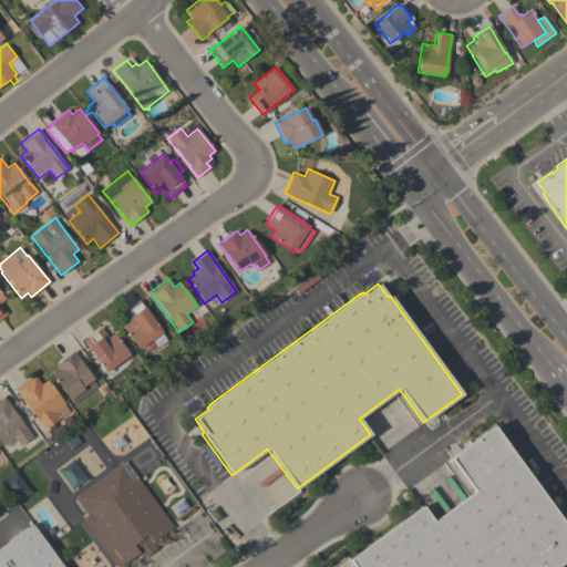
[(0,318),(0,291),(6,287),(9,291),(2,296),(6,299),(0,302),(0,305),(7,313),(0,318)]
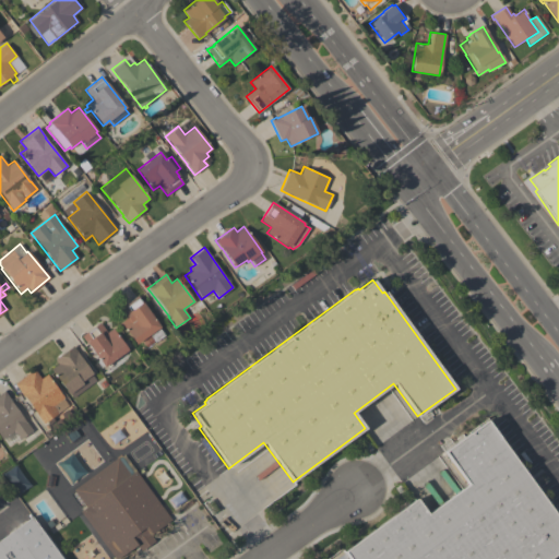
[(137,295),(159,326),(158,328),(164,335),(154,343),(149,335),(135,344),(120,322),(127,318),(120,308),(137,295)]
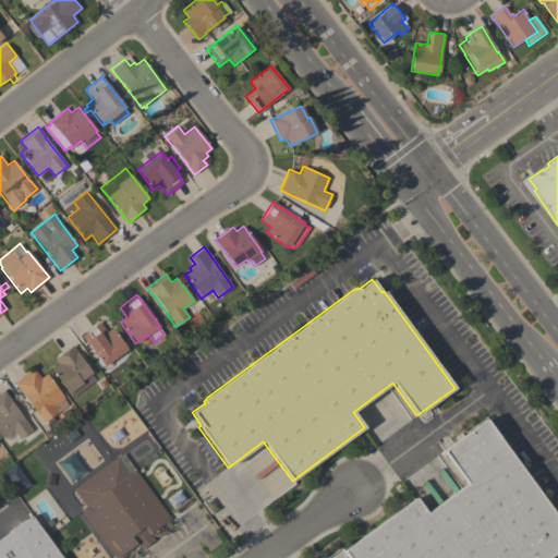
[(99,323),(107,332),(112,328),(128,349),(104,366),(102,364),(100,366),(97,361),(98,360),(86,342),(86,343),(81,336),(99,323)]
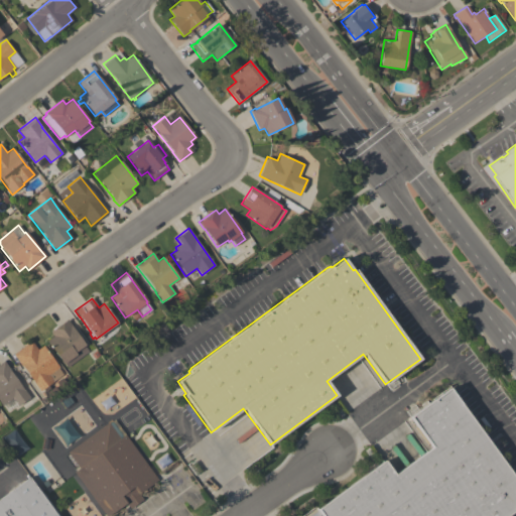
[(68,367),(65,363),(63,364),(46,341),(53,336),(50,333),(68,319),(73,327),(72,328),(85,345),(84,346),(88,352),(68,367)]
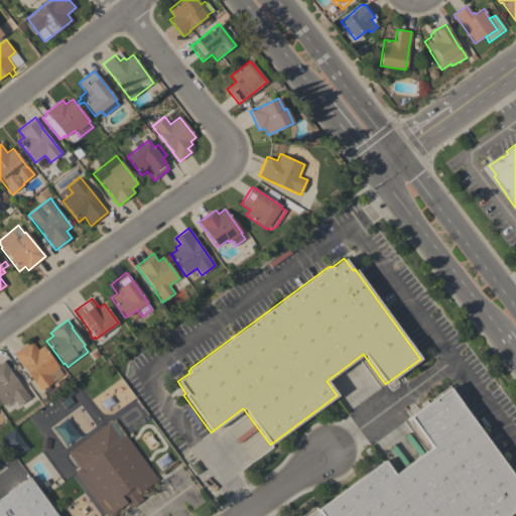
[(31,341),(37,350),(42,346),(58,368),(56,369),(61,375),(52,381),(53,381),(40,391),(13,354),(31,341)]
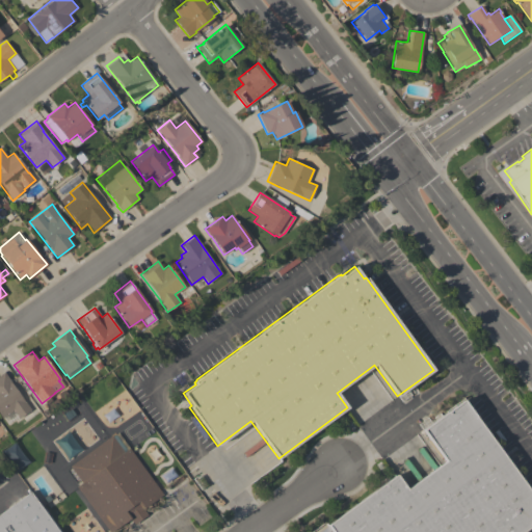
[(0,374),(3,372),(10,381),(10,382),(30,410),(29,410),(33,416),(23,423),(19,419),(12,410),(2,418),(0,415),(0,374)]
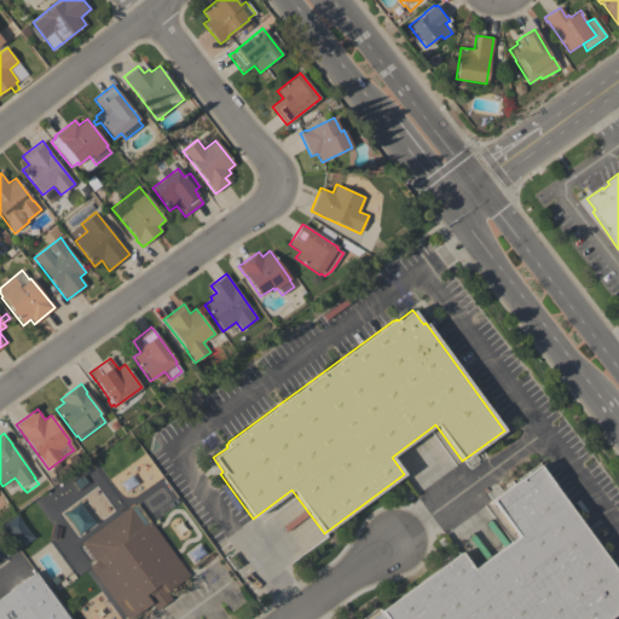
[(618,574),(618,606),(615,609),(618,612),(607,618),(386,618),(380,611),(461,551),(473,570),(516,537),(491,501),(519,480),(518,479),(538,464),(618,574)]
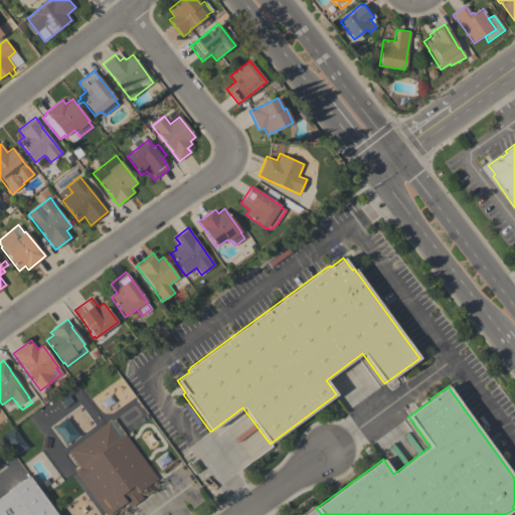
[(108,421),(119,438),(124,434),(157,479),(139,493),(143,499),(130,508),(126,502),(108,514),(106,514),(73,471),(79,467),(67,452),(108,421)]
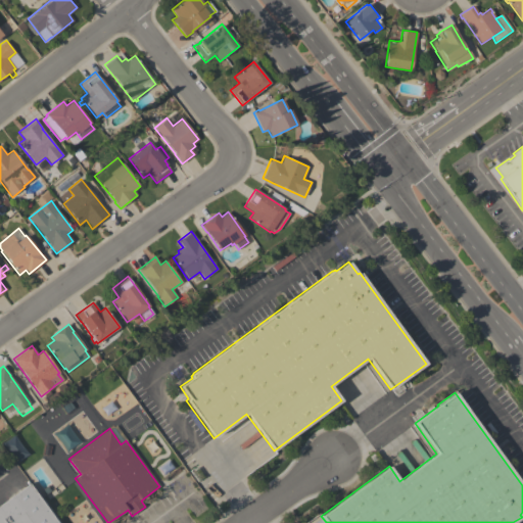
[(0,522),(0,505),(30,483),(57,522),(0,522)]
